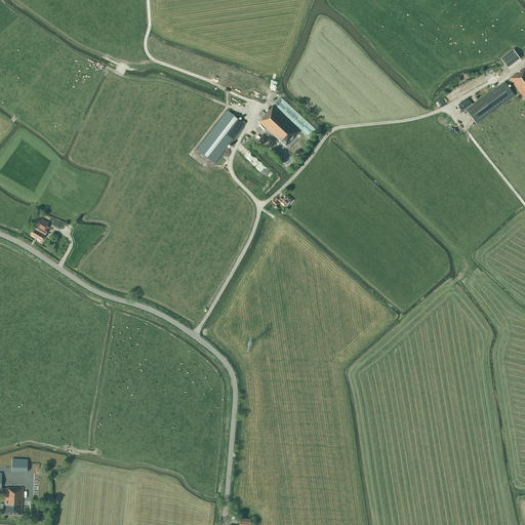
[(514,50),(500,58),(508,69),(520,59),(514,50)]
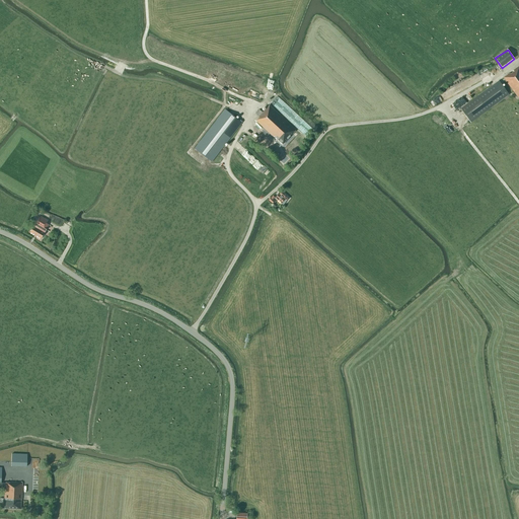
[(518,67),(515,70),(514,69),(503,78),(518,98),(518,97),(518,67)]
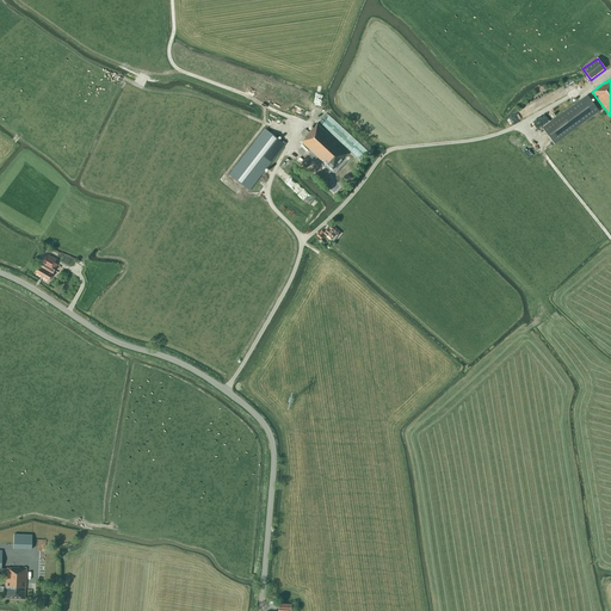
[(554,144),(573,130),(599,111),(587,96),(542,129),(554,144)]
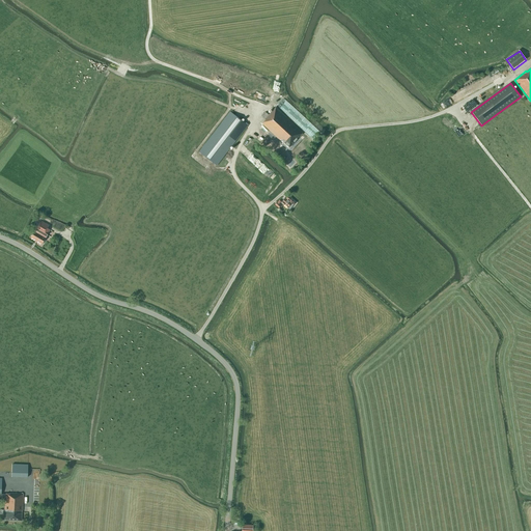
[(266,112),(262,116),(266,119),(266,120),(262,124),(280,141),(281,140),(289,148),(303,134),(276,108),(270,114),(267,112),(266,113),(266,112)]
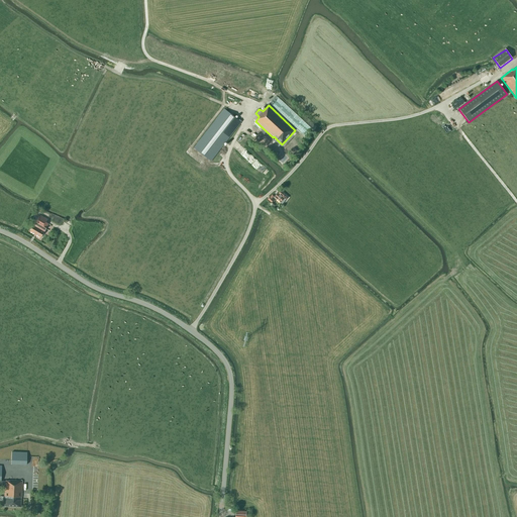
[(210,161),(241,121),(224,108),(194,147),(210,161)]
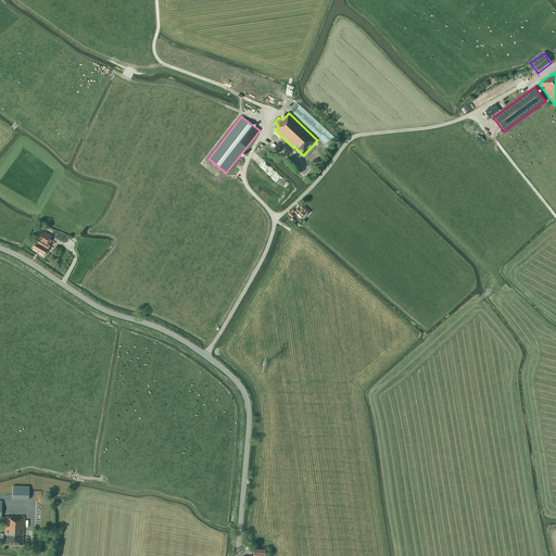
[(297,209),(298,210),(295,213),(302,218),(304,219),(307,215),(310,212),(302,205),(300,209),(300,207),(299,209),(298,207),(297,209)]
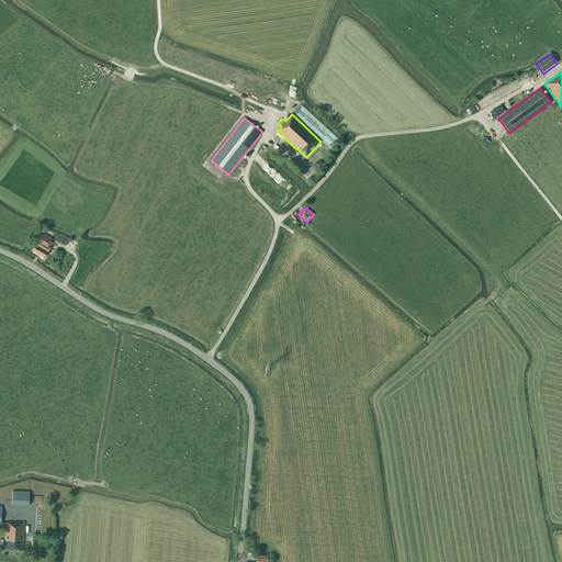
[(51,242),(52,239),(43,234),(32,251),(44,258),(53,244),(51,242)]
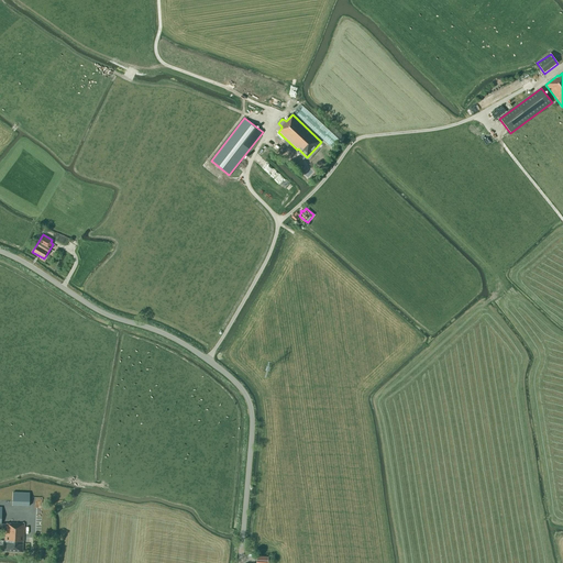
[(29,506),(29,493),(12,492),(12,505),(29,506)]
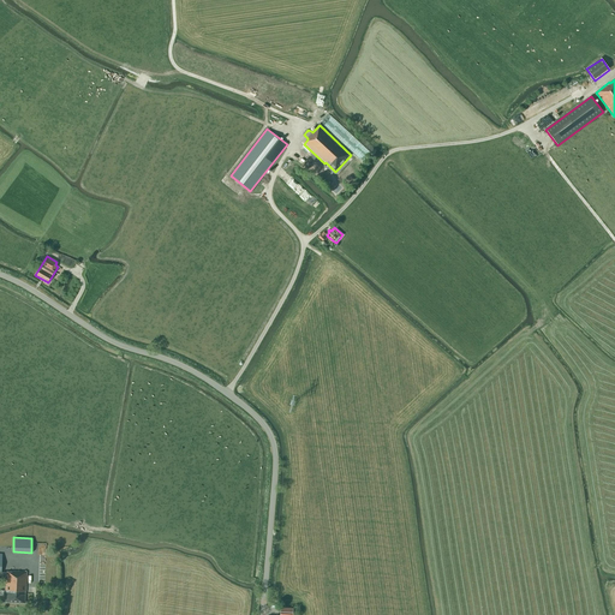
[(11,572),(6,572),(1,572),(1,554),(0,554),(0,578),(5,579),(5,591),(4,591),(4,596),(5,596),(5,602),(24,603),(25,593),(23,593),(23,591),(27,591),(27,572),(11,571),(11,572)]
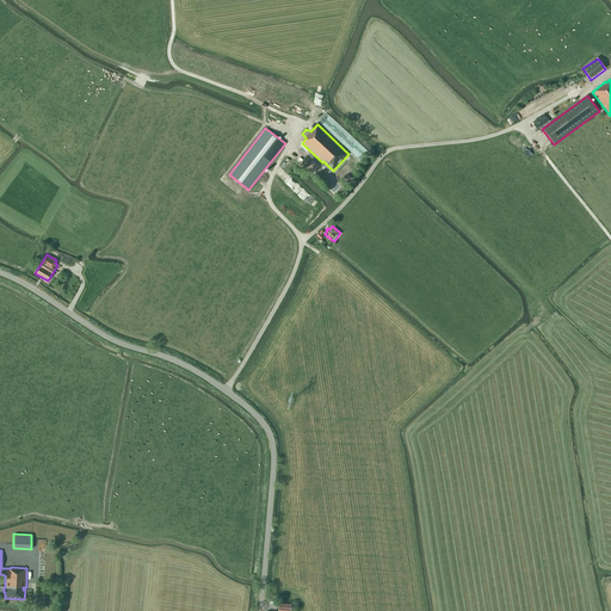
All buildings are outlined.
